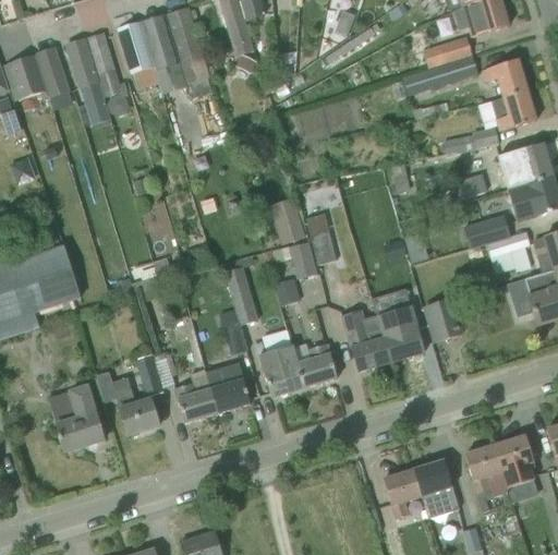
[(12,1),(17,19),(25,15),(20,0),(15,0),(12,1)]
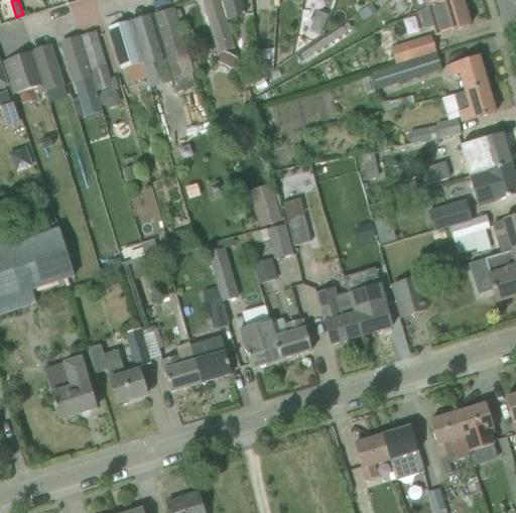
[(204,0),(219,50),(235,45),(220,0),(204,0)]
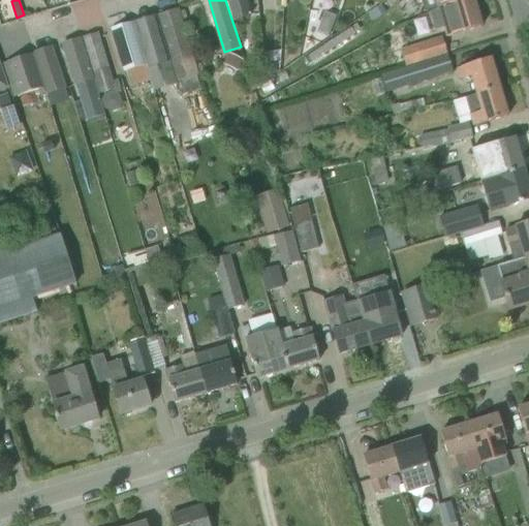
[(422,0),(425,9),(437,5),(441,4),(449,2),(456,0),(422,0)]
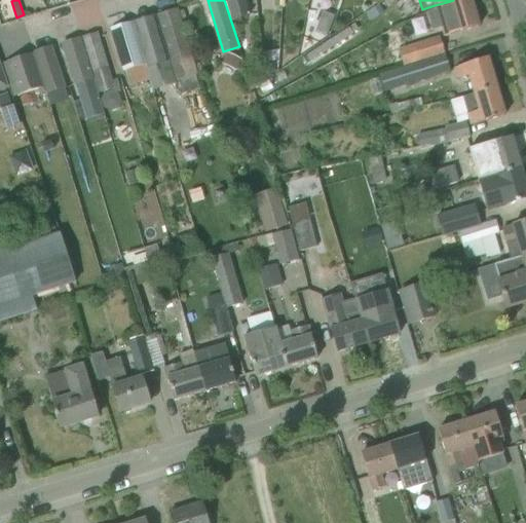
[(435,5),(425,9),(431,28),(441,25),(444,34),(458,30),(479,24),(471,0),(453,0),(447,2),(439,4),(435,5)]
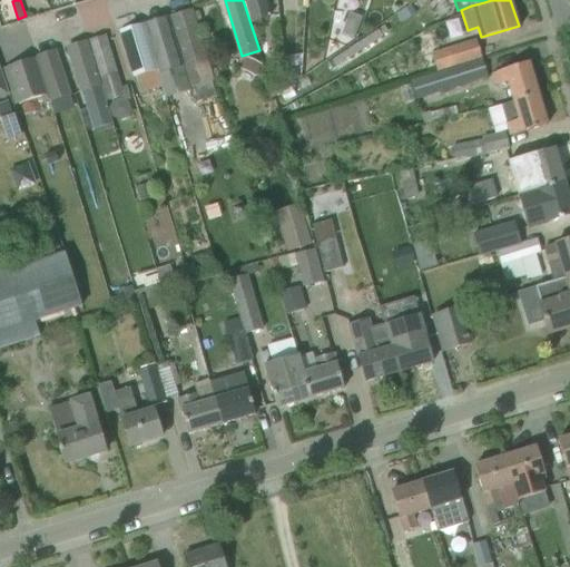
[(169,13),(190,86),(193,85),(197,99),(217,94),(213,80),(217,78),(195,6),(169,13)]
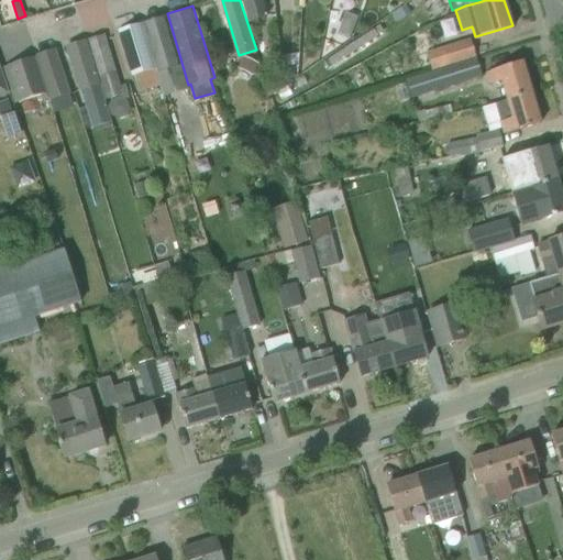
[(187,87),(180,64),(166,14),(141,22),(153,65),(163,95),(187,87)]
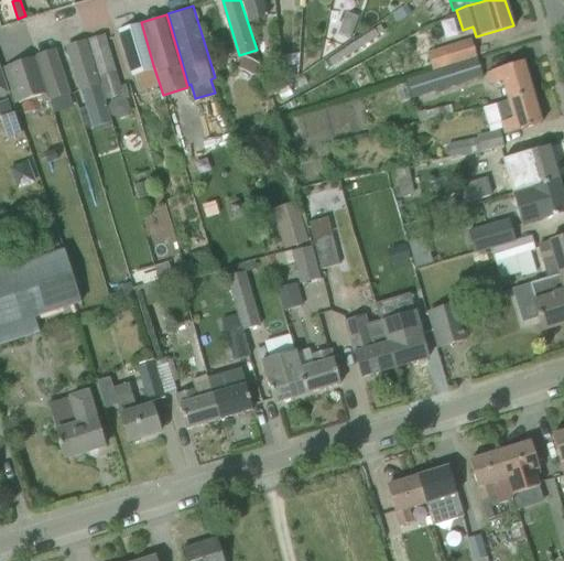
[(153,65),(141,22),(119,29),(132,72),(153,65)]
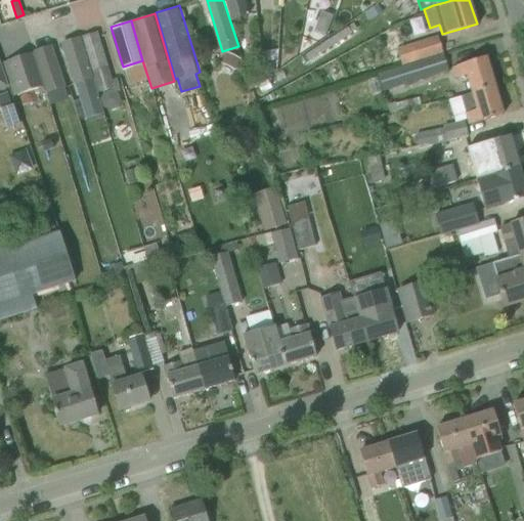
[(347,24),(311,47),(304,51),(309,59),(316,54),(352,32),(347,24)]
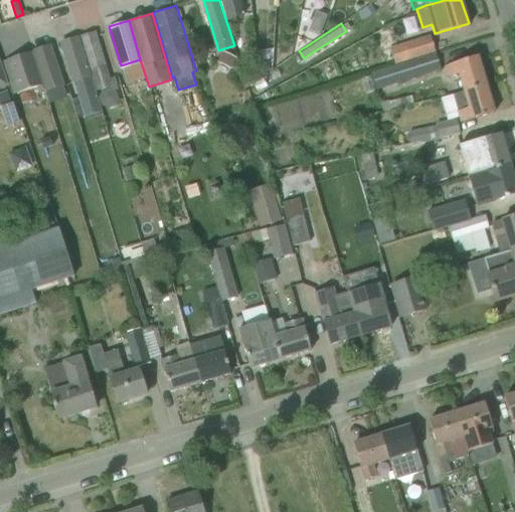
[(79,34),(95,83),(96,89),(110,86),(113,87),(118,87),(114,74),(110,75),(97,29),(79,34)]
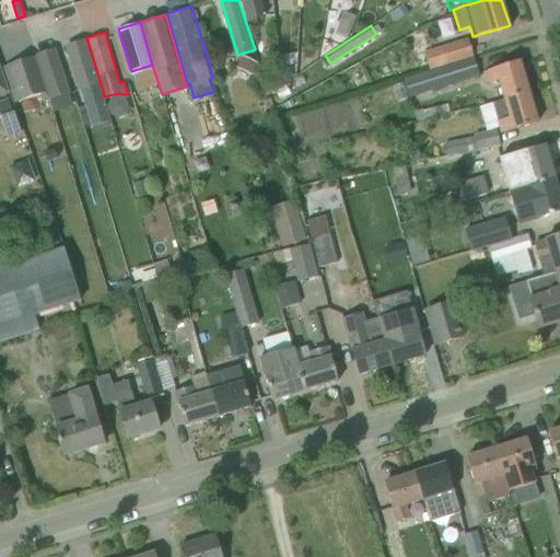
[(85,37),(65,43),(79,88),(80,88),(83,96),(92,125),(111,119),(102,91),(85,37)]
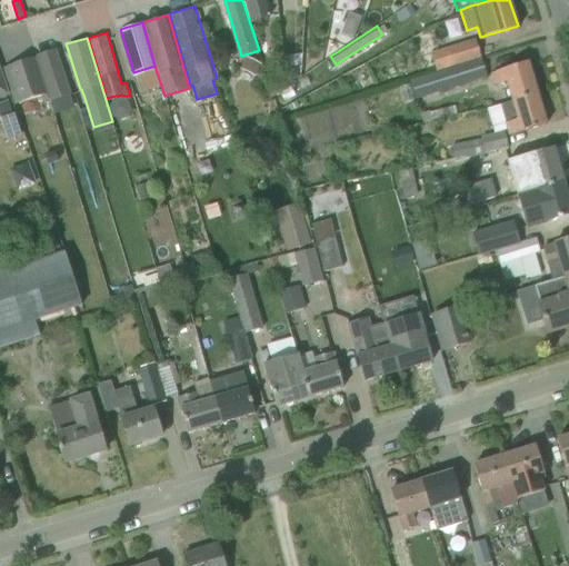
[(476,38),(431,51),(437,68),(481,55),(476,38)]
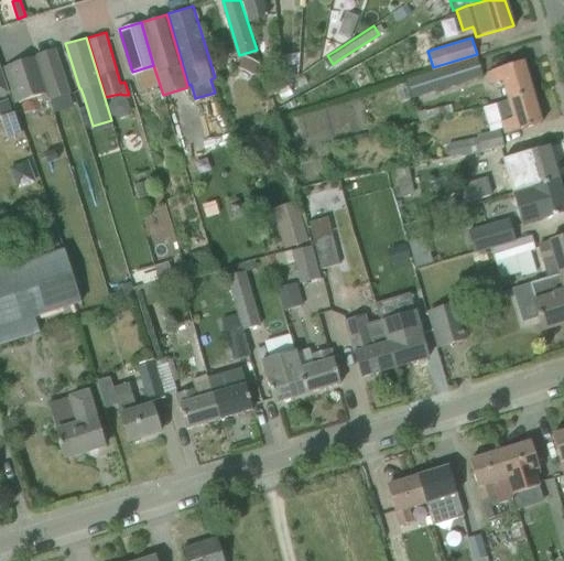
[(35,53),(35,54),(47,92),(50,99),(72,93),(56,46),(35,53)]
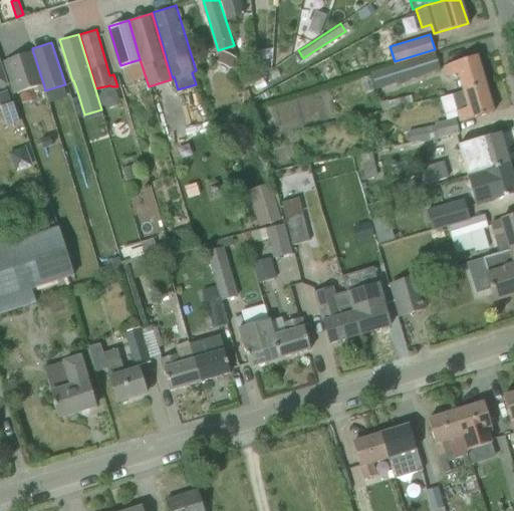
[(43,83),(32,49),(2,59),(13,92),(43,83)]
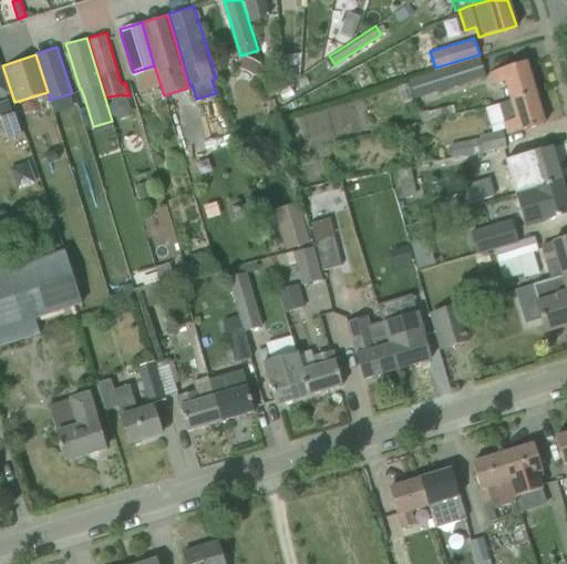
[(410,81),(415,95),(485,73),(481,58),(410,81)]
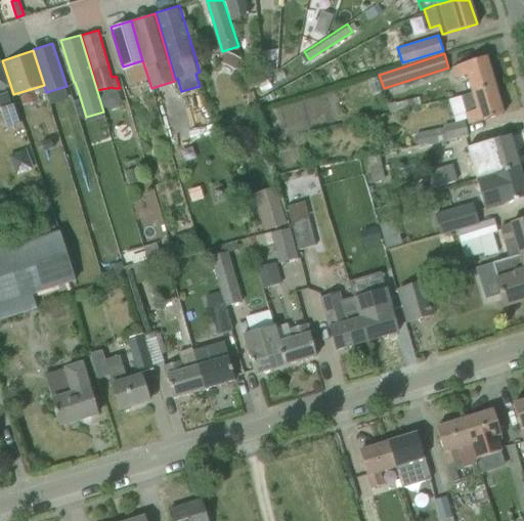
[(471,90),(494,84),(486,55),(451,66),(454,76),(466,73),(471,90)]
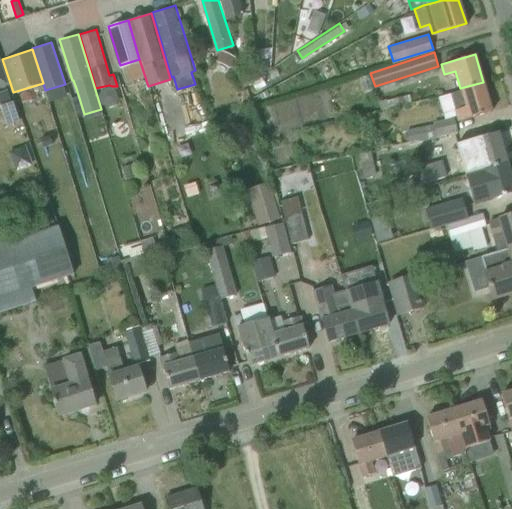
[(460,89),(450,92),(454,109),(457,119),(472,115),(491,110),(483,82),(460,88),(460,89)]
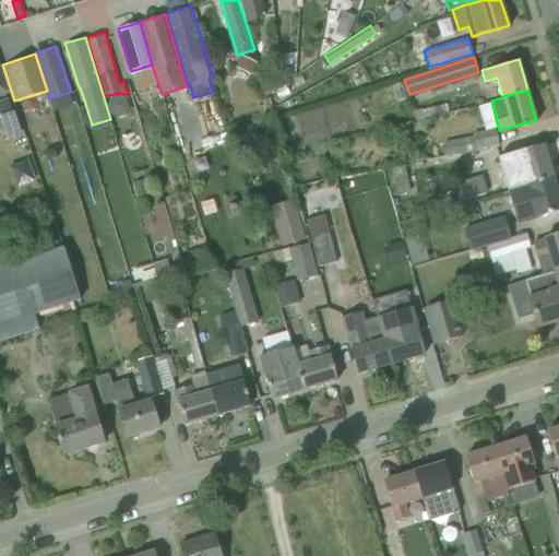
[(499,142),(495,127),(473,132),(473,134),(443,141),(444,143),(441,144),(442,148),(436,149),(437,155),(499,142)]
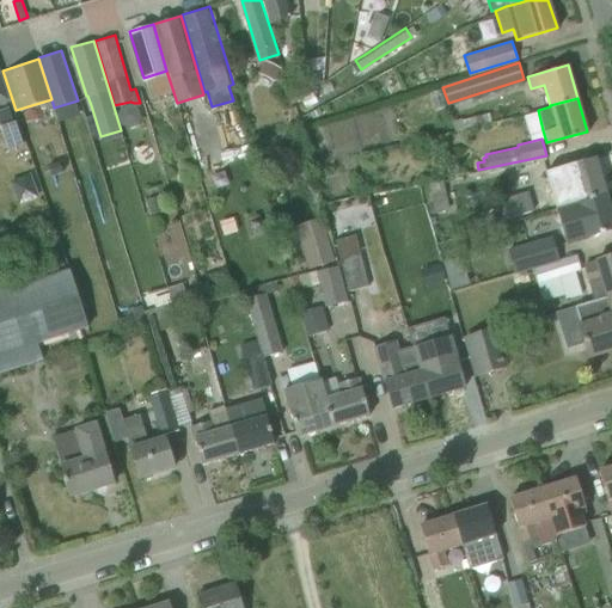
[(594,157),(545,171),(556,207),(579,200),(605,192),(594,157)]
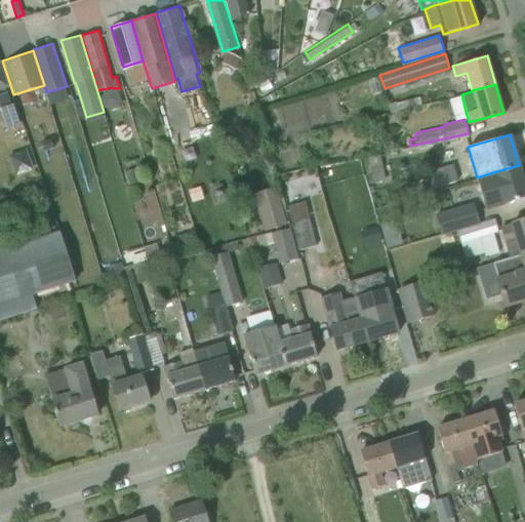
[(367,173),(384,169),(380,152),(364,156),(367,173)]
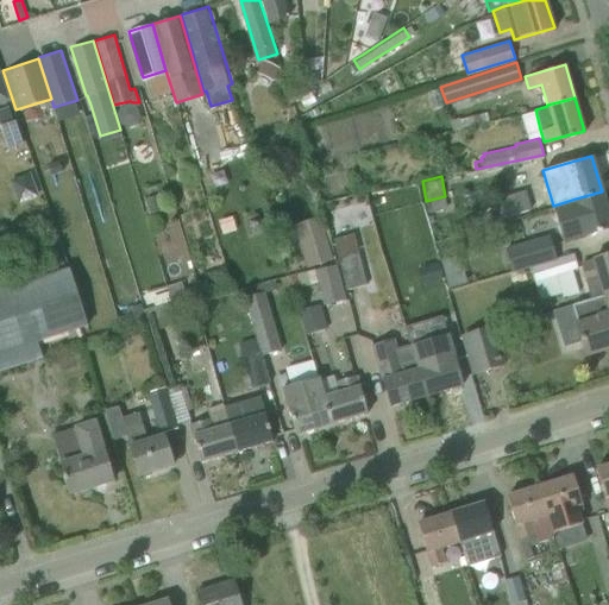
[(576,199),(553,206),(563,241),(575,238),(590,234),(608,227),(608,215),(602,191),(576,199)]
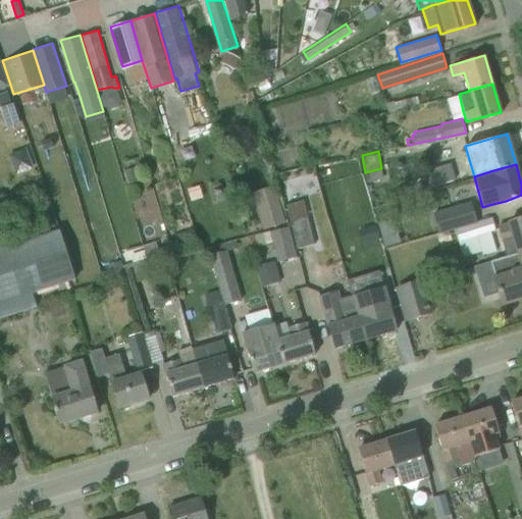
[(451,166),(427,173),(431,185),(454,177),(451,166)]
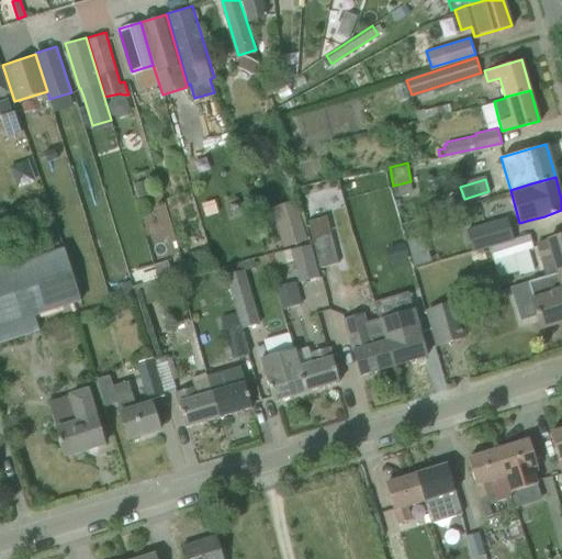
[(232,214),(246,210),(243,198),(228,201),(232,214)]
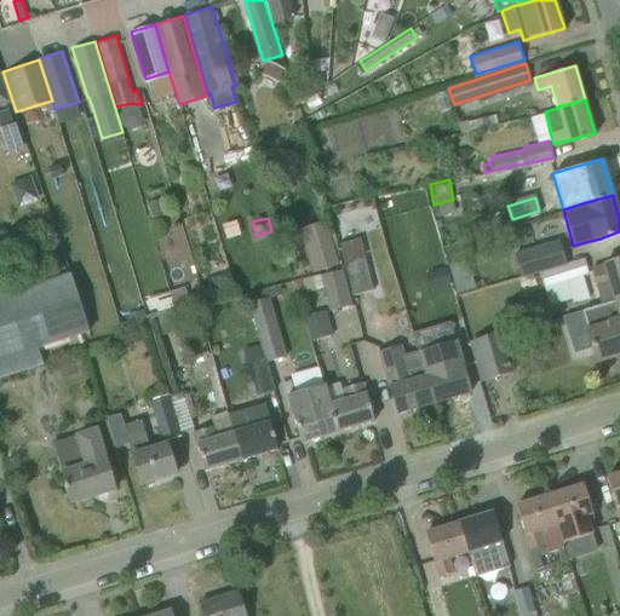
[(313,271),(339,263),(326,218),(299,226),(313,271)]
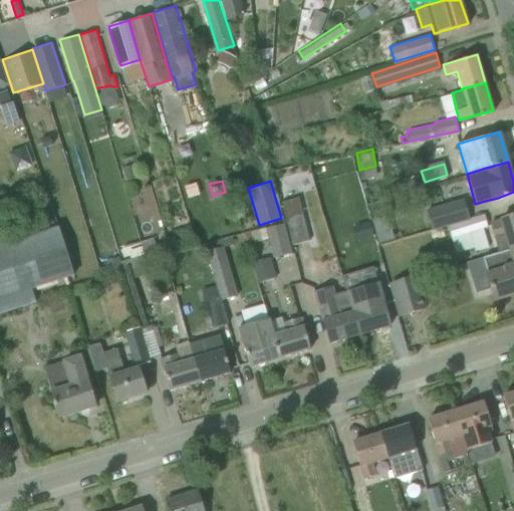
[(309,239),(299,196),(282,200),(292,243),(309,239)]
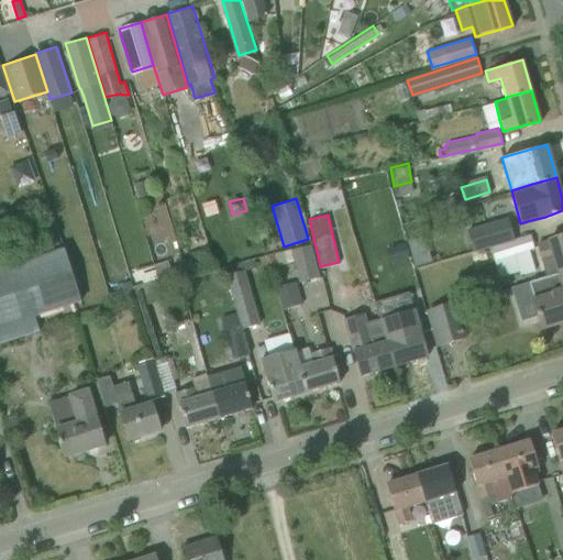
[(509,215),(467,227),(474,249),(492,244),(515,237),(509,215)]
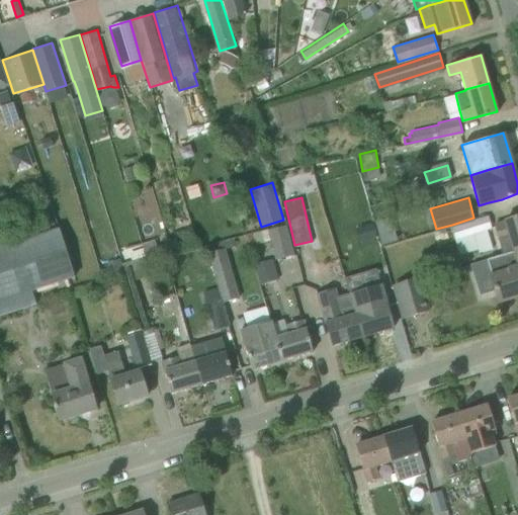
[(473,218),(452,225),(453,230),(456,238),(475,233),(480,251),(493,247),(488,230),(492,228),(488,213),(473,218)]
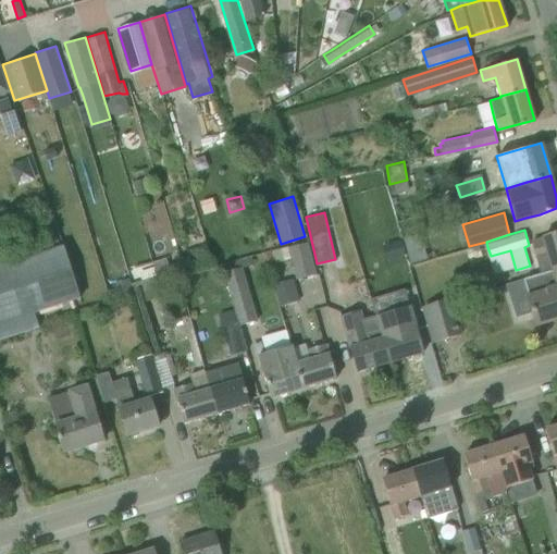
[(556,231),(545,235),(531,239),(536,257),(541,272),(551,269),(556,267),(556,231)]
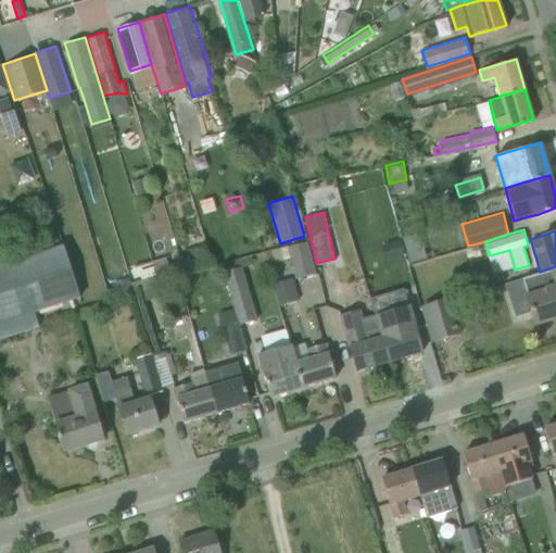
[(400,237),(386,242),(391,258),(405,252),(400,237)]
